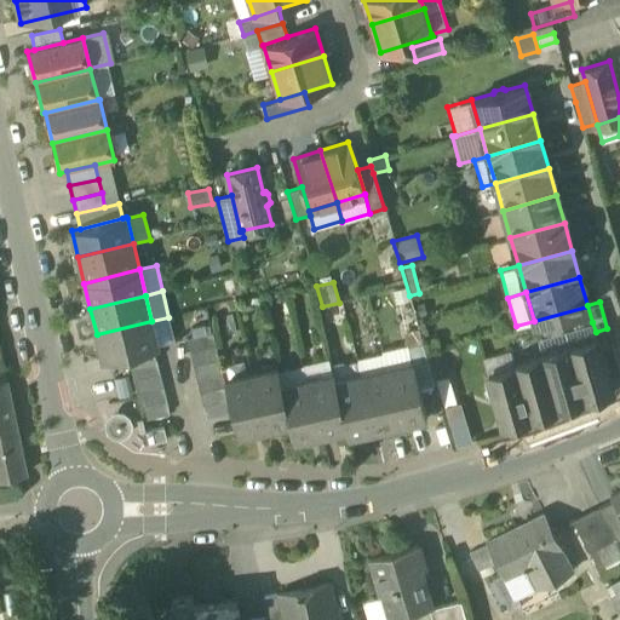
[(151,321),(159,348),(174,344),(168,317),(151,321)]
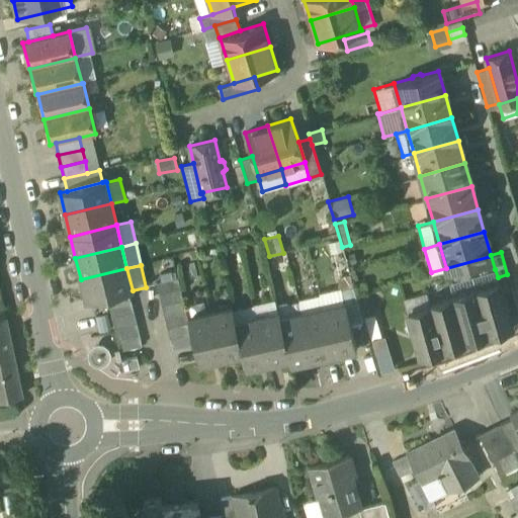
[(133,290),(126,268),(81,279),(86,301),(105,297),(106,297),(127,291),(133,290)]
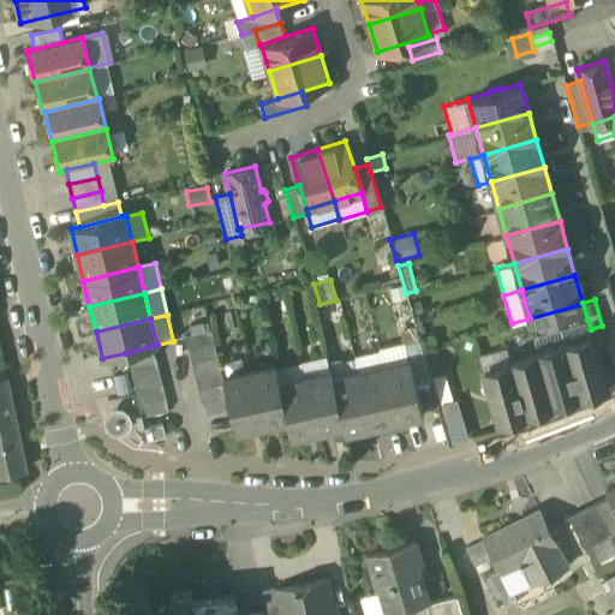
[(565,344),(592,336),(591,329),(587,320),(560,327),(565,344)]
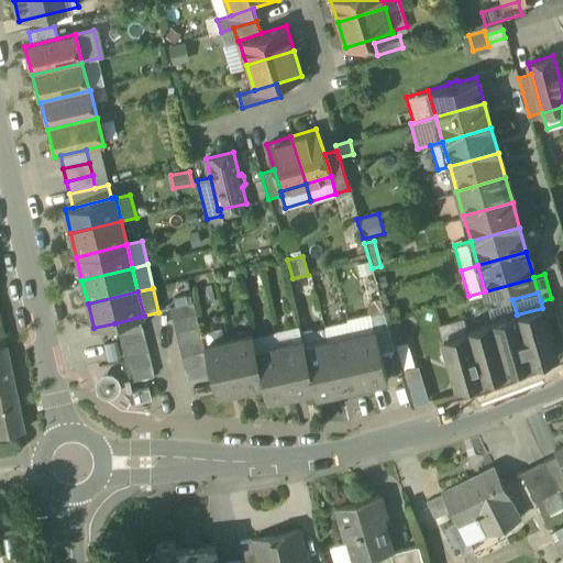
[(492,322),(517,315),(512,299),(487,307),(492,322)]
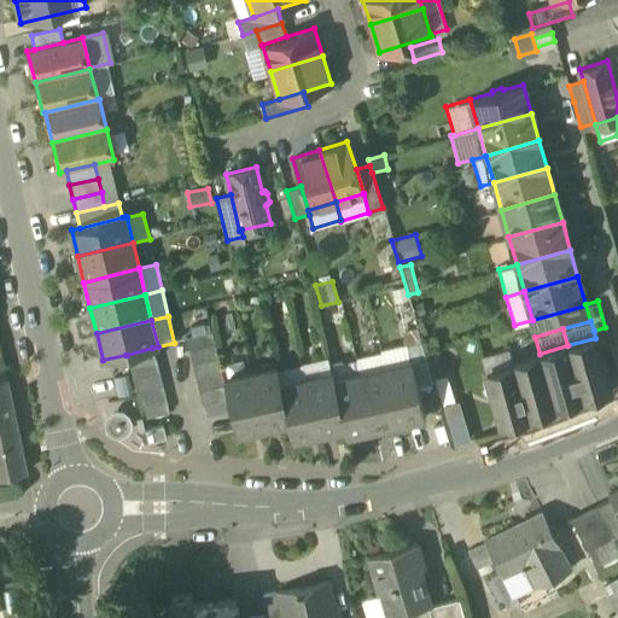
[(186,340),(188,354),(215,348),(211,333),(186,340)]
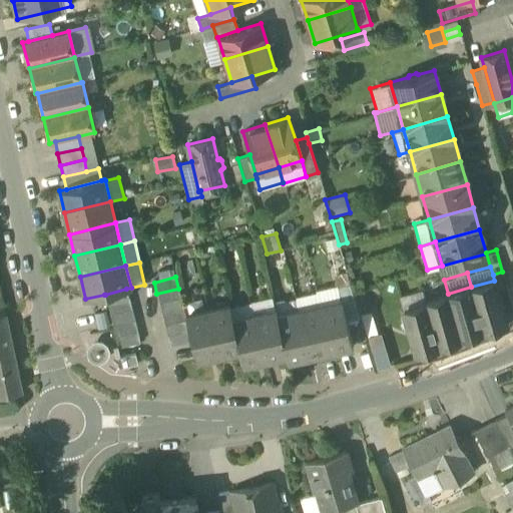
[(494,281),(471,287),(483,330),(506,323),(494,281)]
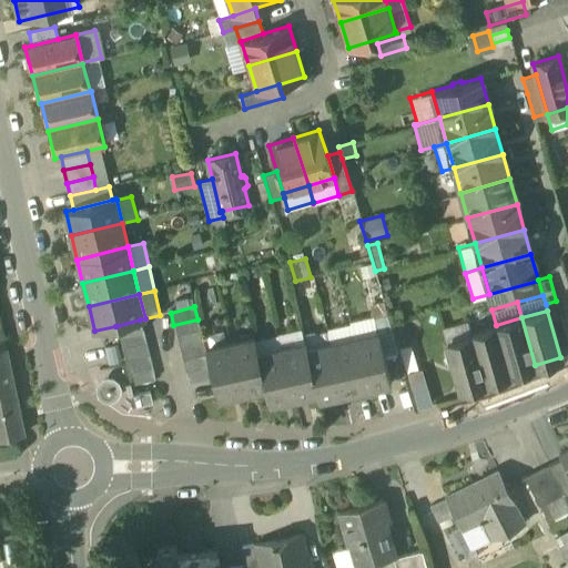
[(378,333),(384,356),(397,353),(387,314),(373,317),(377,334),(378,333)]
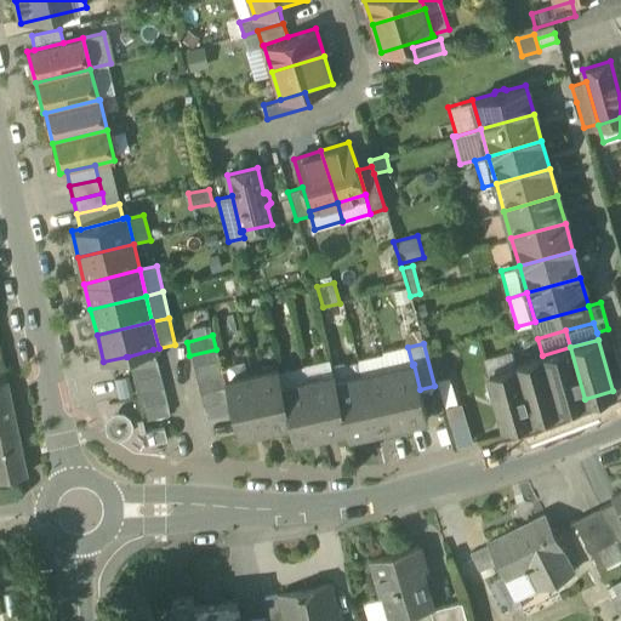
[(412,365),(408,347),(408,346),(382,352),(382,354),(387,371),(412,365)]
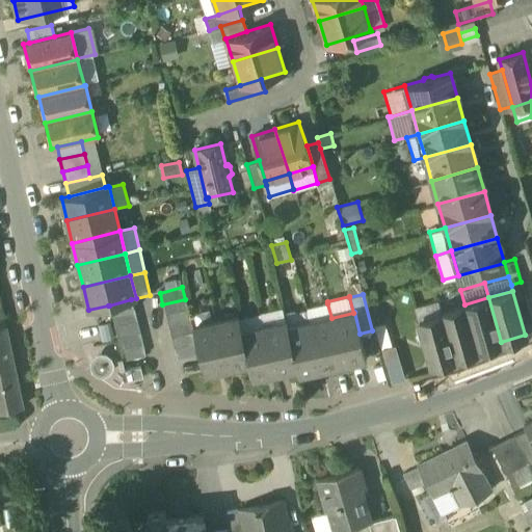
[(477,348),(501,342),(488,297),(464,304),(466,306),(477,348)]
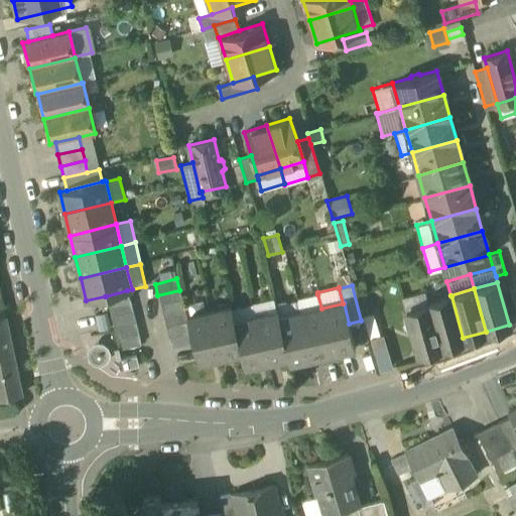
[(106,296),(108,307),(130,302),(127,290),(106,296)]
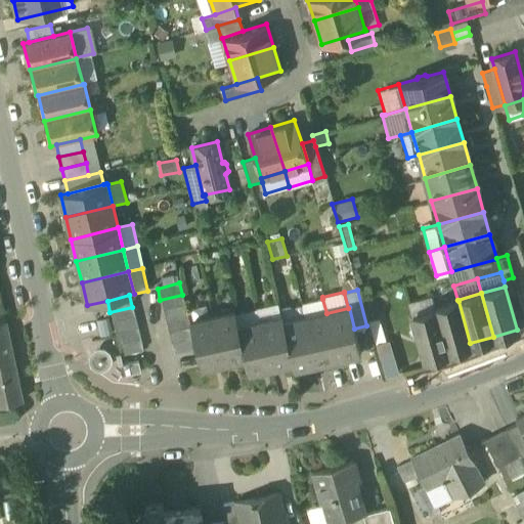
[(185,306),(182,295),(160,300),(163,311),(185,306)]
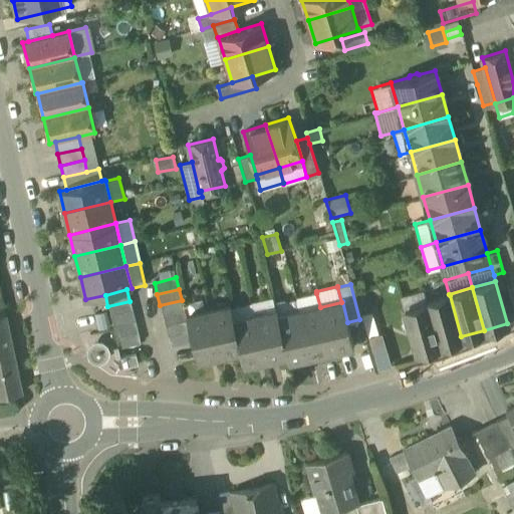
[(404,310),(428,304),(427,302),(424,291),(400,297),(404,310)]
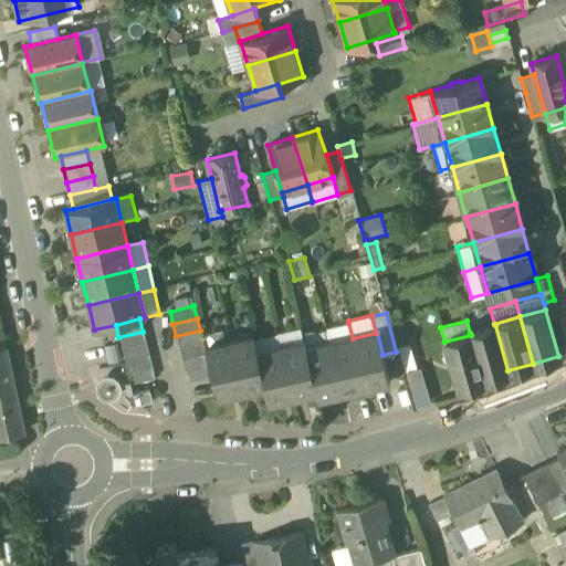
[(329,344),(353,338),(348,323),(325,328),(326,331),(329,344)]
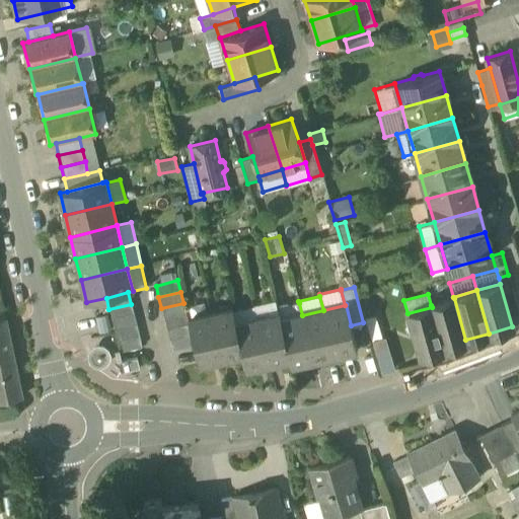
[(466,342),(465,340),(454,298),(431,305),(432,307),(443,348),(466,342)]
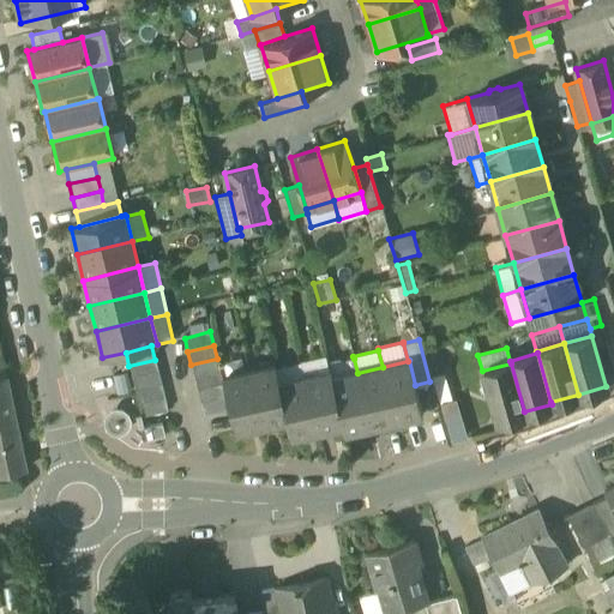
[(304,378),(330,371),(327,362),(325,356),(300,362),(300,363),(304,378)]
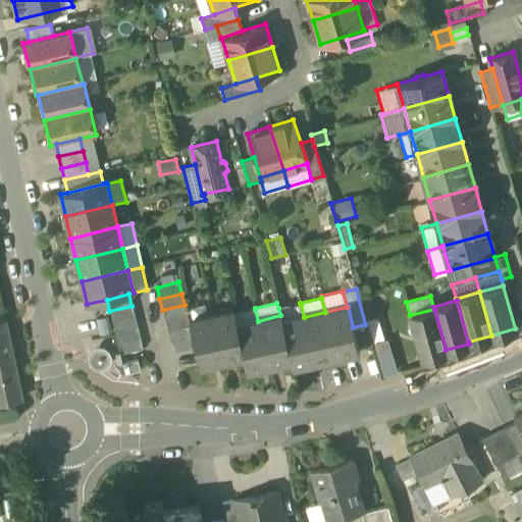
[(187,316),(185,305),(162,310),(165,321),(187,316)]
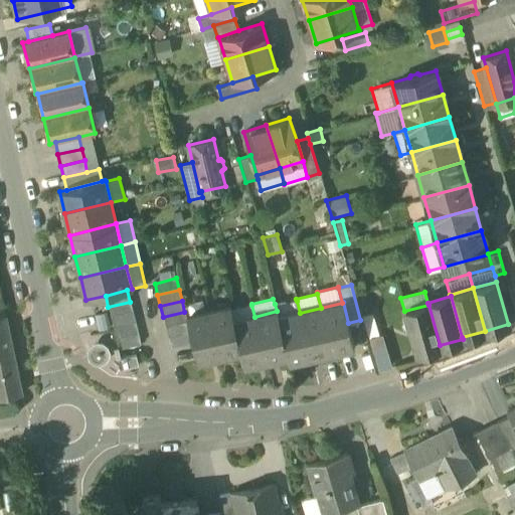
[(279,318),(300,313),(297,301),(290,302),(285,301),(275,304),(277,311),(279,318)]
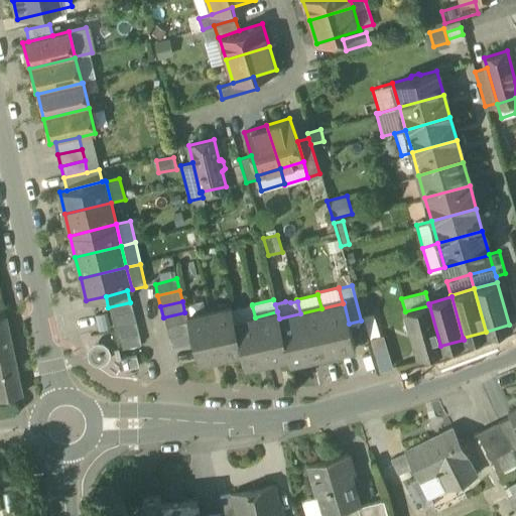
[(132,313),(130,302),(108,307),(111,318),(132,313)]
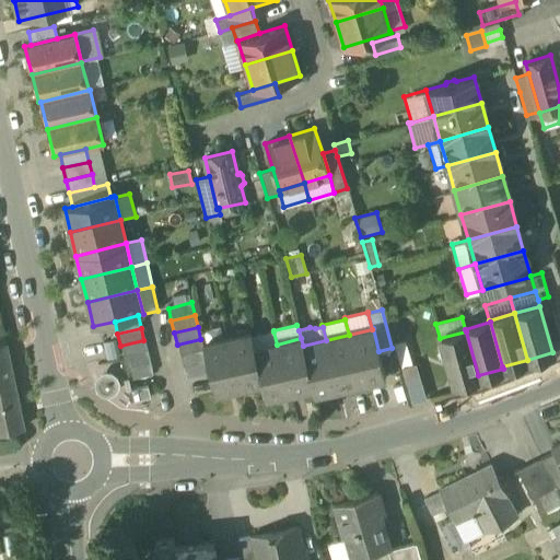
[(372,329),(349,335),(361,384),(385,378),(378,351),(373,328),(372,329)]
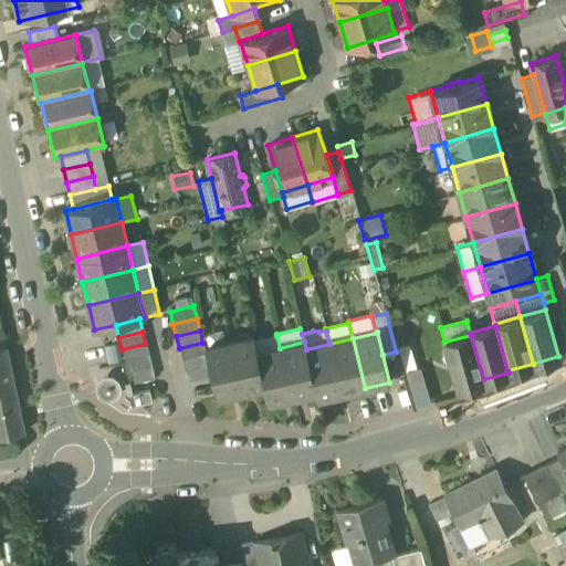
[(258,354),(280,348),(276,335),(254,341),(258,354)]
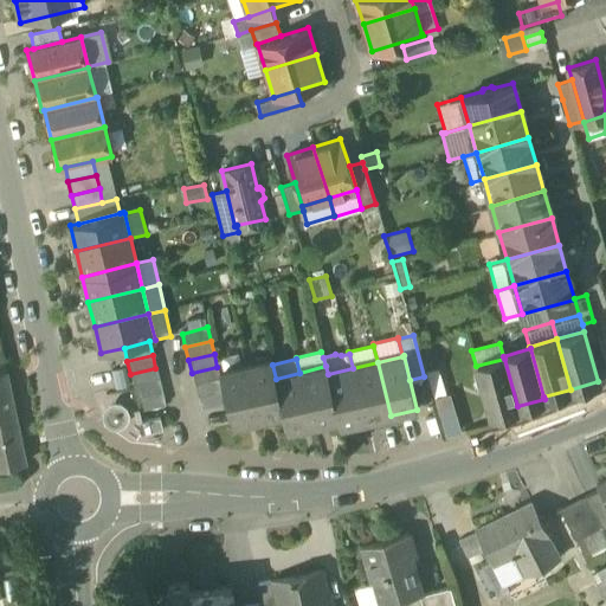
[(519,408),(517,406),(504,359),(476,366),(490,417),(519,408)]
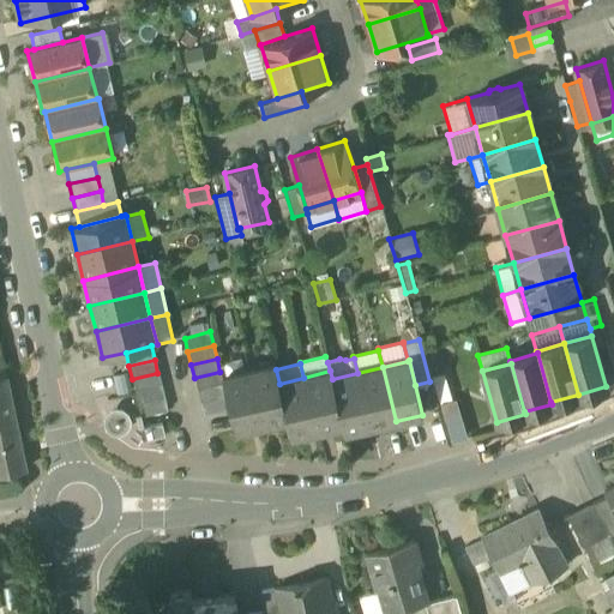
[(262,427),(287,421),(288,421),(280,384),(276,369),(275,367),(248,373),(262,427)]
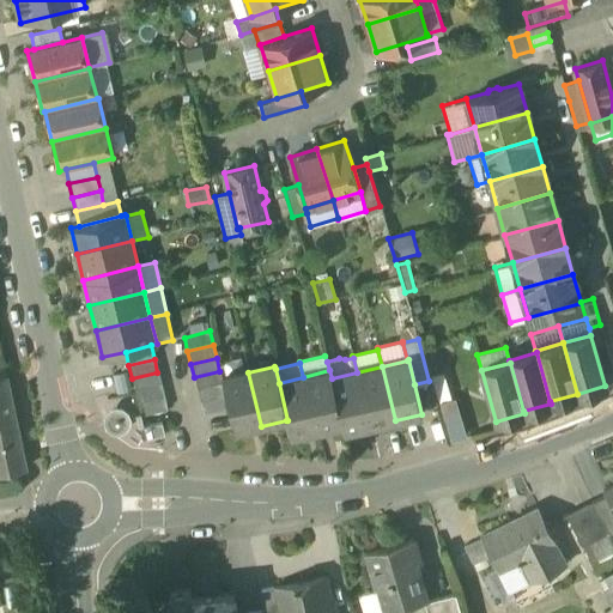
[(370,428),(395,420),(382,366),(357,372),(370,428)]
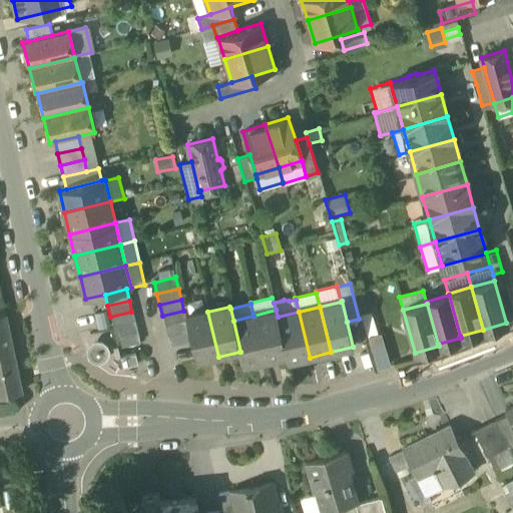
[(265,361),(286,356),(287,356),(277,317),(278,317),(276,310),(253,316),(265,361)]
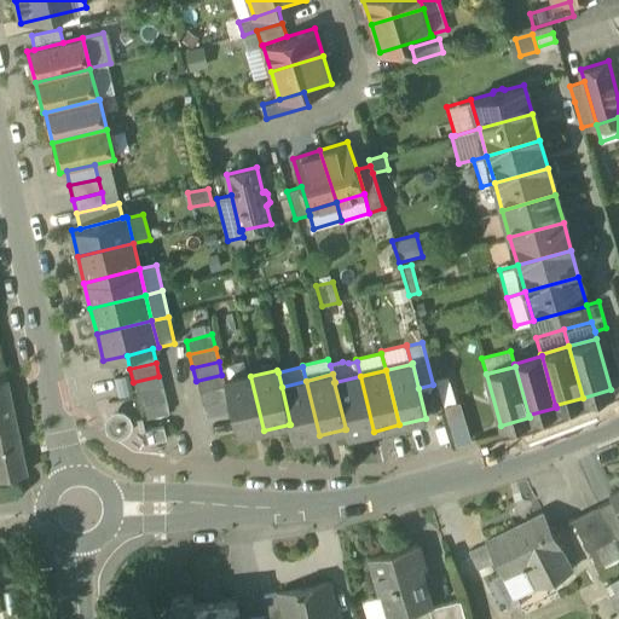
[(224,382),(221,375),(196,381),(200,394),(225,388),(224,382)]
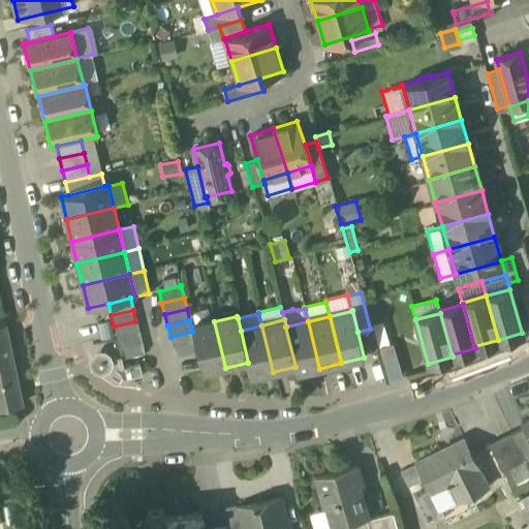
[(138,333),(135,321),(114,327),(117,338),(138,333)]
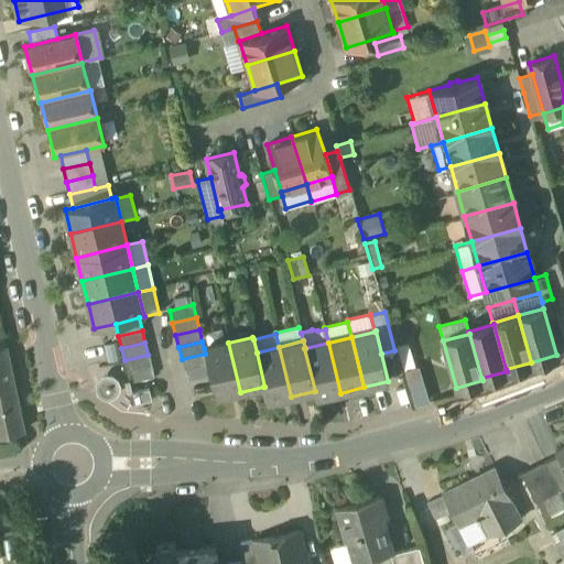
[(216,399),(240,392),(228,343),(204,348),(205,354),(208,366),(212,378),(214,388),(216,399)]
